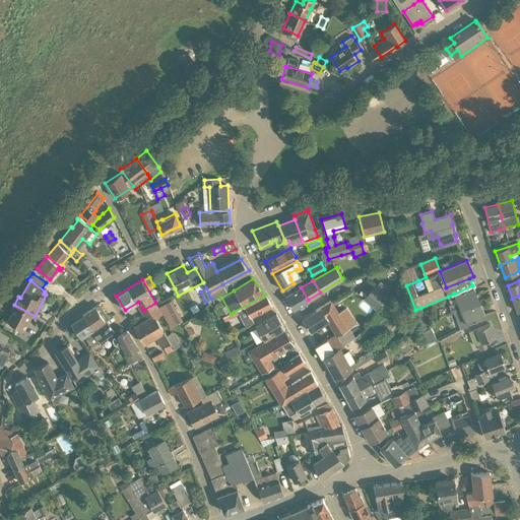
[(226,291),(222,284),(208,293),(211,299),(212,300),(226,291)]
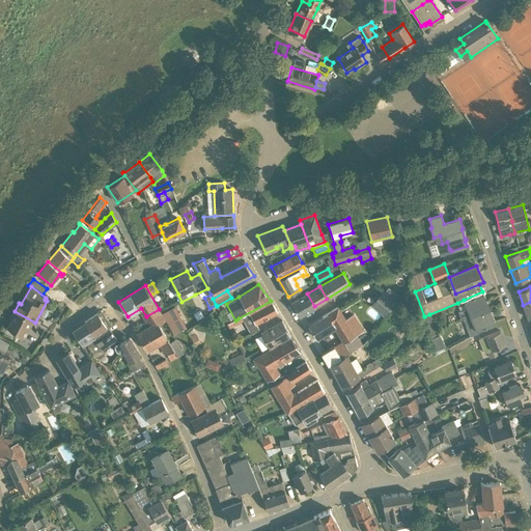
[(396,303),(382,290),(370,305),(385,316),(396,303)]
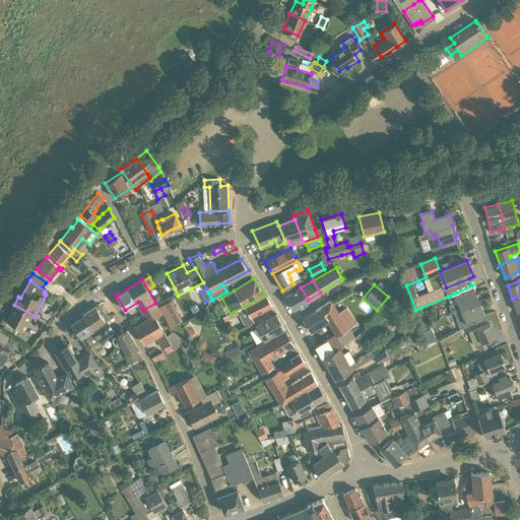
[(452,312),(453,312),(461,309),(478,302),(472,285),(454,294),(456,298),(458,302),(449,306),(452,312)]
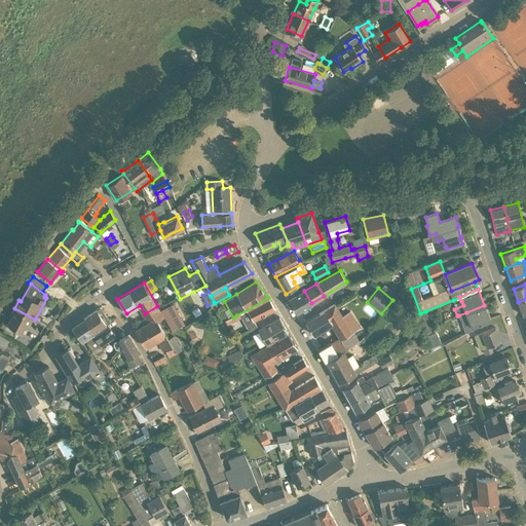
[(312,304),(311,303),(304,291),(289,300),(296,313),(312,304)]
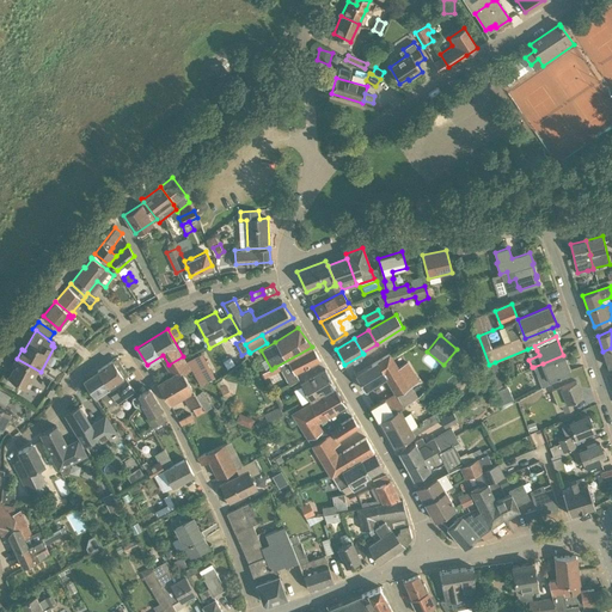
[(299,379),(295,374),(320,360),(312,347),(275,367),(271,369),(263,374),(264,378),(281,369),(289,384),(299,379)]
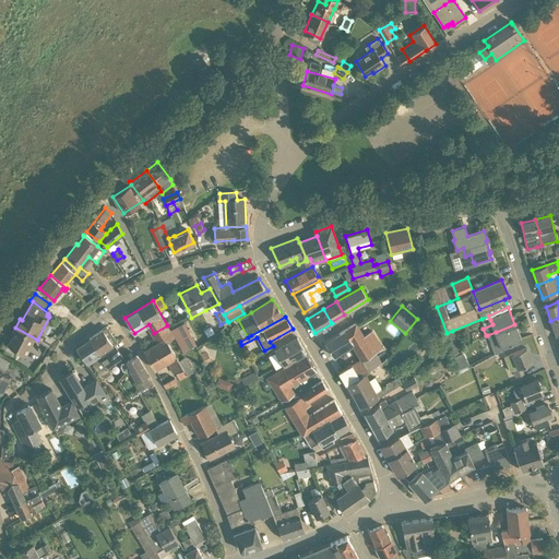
[(345,383),(347,382),(365,373),(368,370),(380,365),(373,353),(379,348),(370,333),(364,337),(355,323),(344,331),(353,344),(360,358),(349,365),(349,366),(339,372),(345,383)]
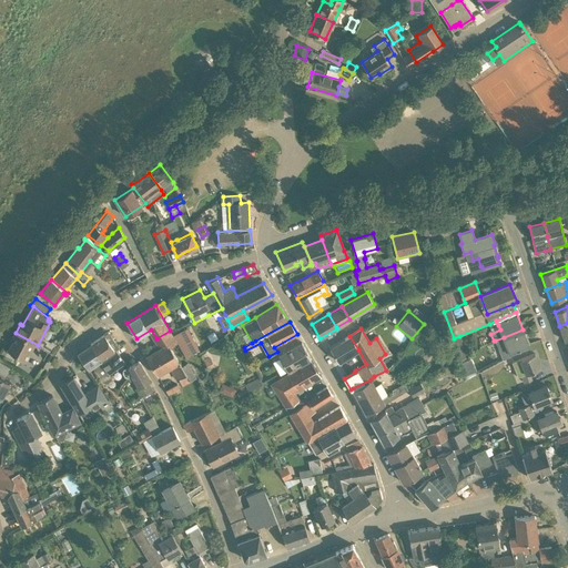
[(523,330),(504,337),(510,353),(529,345),(523,330)]
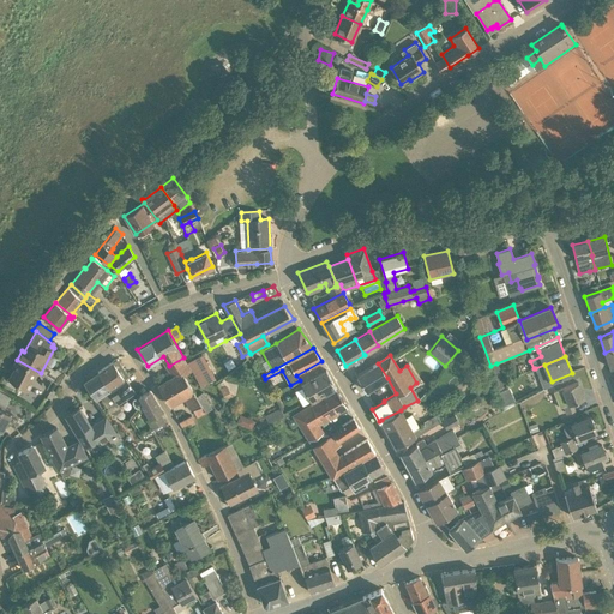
[(187,395),(194,409),(193,410),(197,417),(212,408),(203,392),(197,396),(184,375),(192,371),(184,357),(169,366),(175,375),(158,385),(170,405),(187,395)]
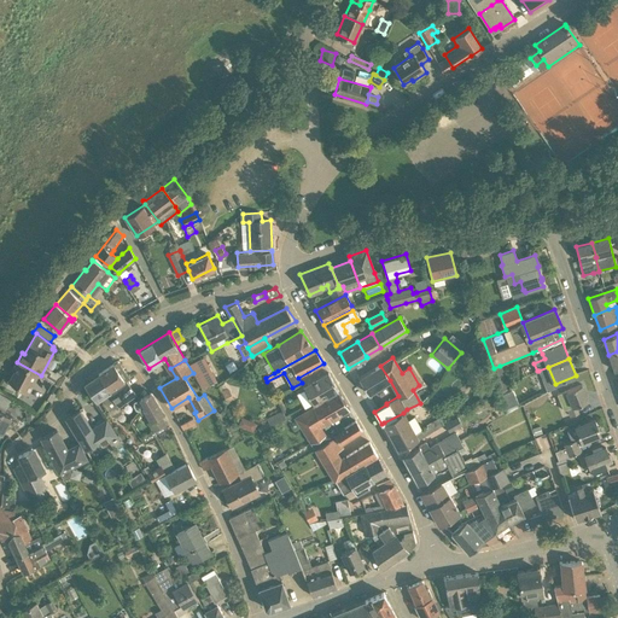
[(10,380),(28,391),(38,374),(40,377),(41,375),(17,362),(16,365),(17,367),(10,380)]
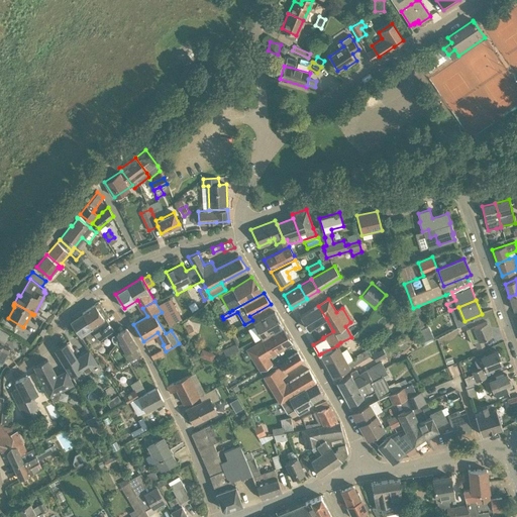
[(95,305),(82,313),(92,328),(105,320),(104,319),(108,316),(102,308),(99,311),(95,305)]
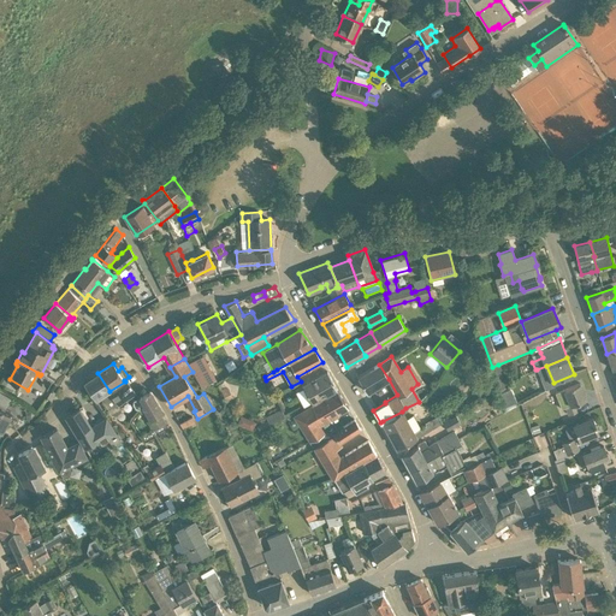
[(367,392),(389,379),(379,365),(357,377),(367,392)]
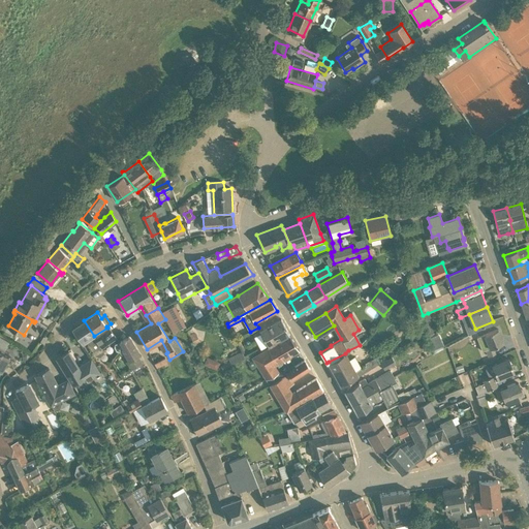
[(268,346),(289,334),(281,319),(260,332),(268,346)]
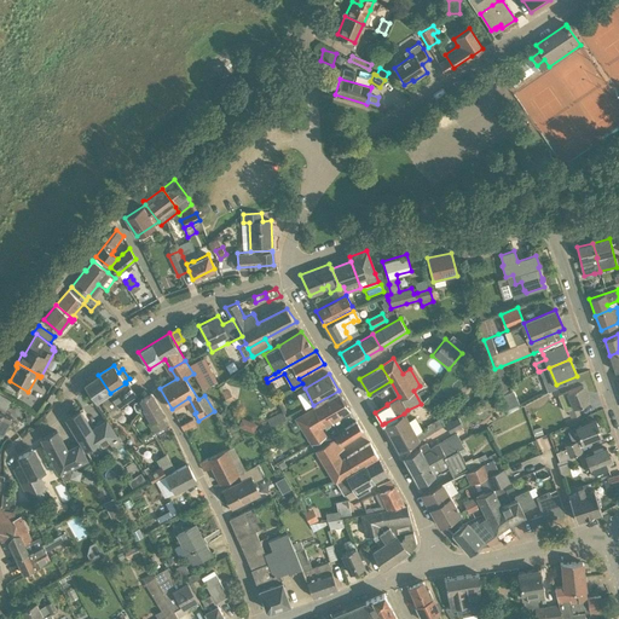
[(110,393),(98,375),(84,385),(97,404),(100,400),(111,417),(121,410),(119,408),(136,397),(126,383),(110,393)]
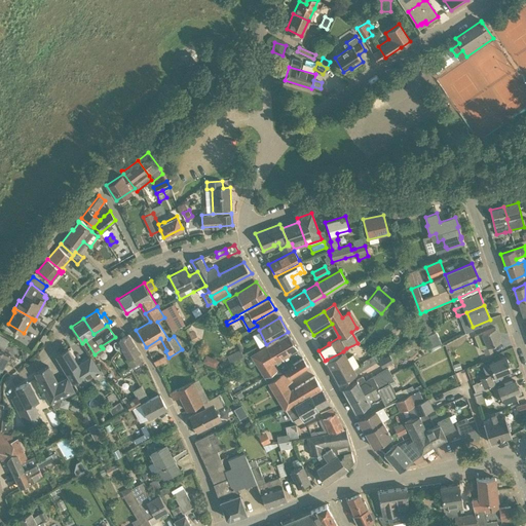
[(492,352),(489,345),(500,341),(495,327),(480,333),(484,341),(485,341),(486,342),(482,344),(486,354),(492,352)]
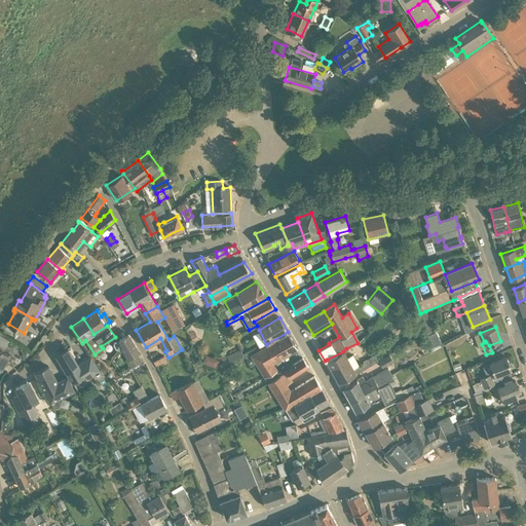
[(194,331),(189,334),(194,344),(199,341),(194,331)]
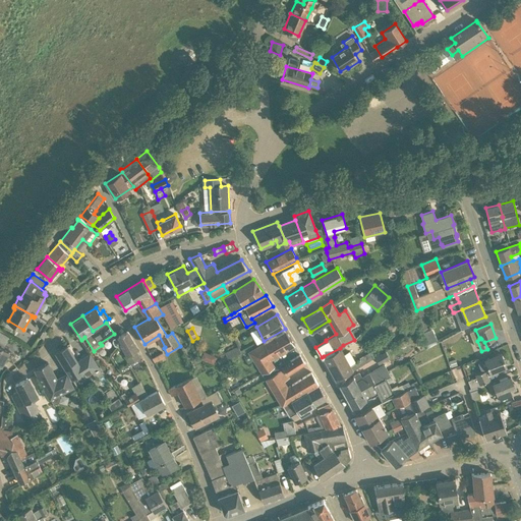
[(431,329),(421,334),(426,345),(438,340),(431,329)]
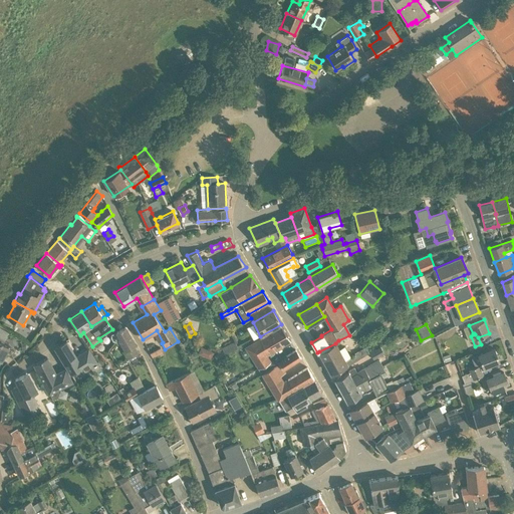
[(266,355),(290,340),(281,325),(246,347),(259,368),(271,361),(266,355)]
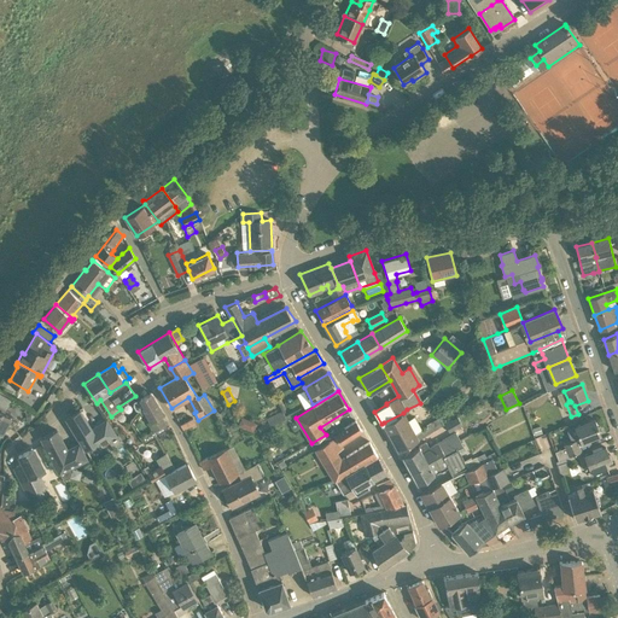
[(168,427),(165,425),(161,417),(163,414),(151,392),(140,400),(145,407),(144,408),(141,412),(140,413),(149,417),(151,421),(149,423),(153,432),(156,435),(168,427)]
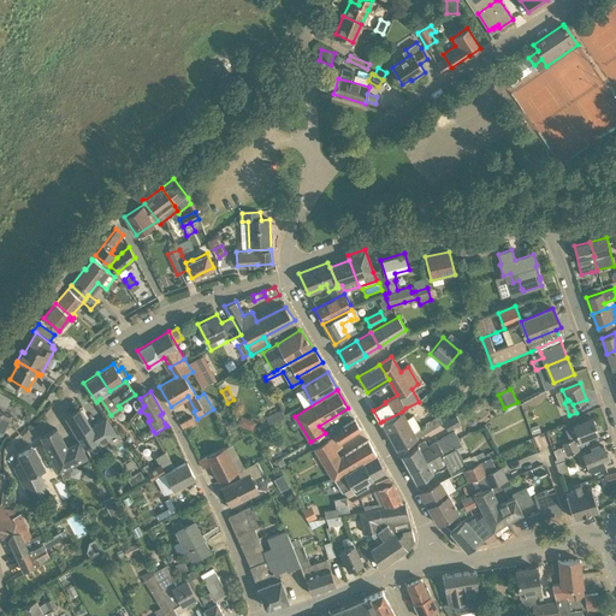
[(11,400),(0,392),(0,430),(4,432),(12,416),(5,412),(11,400)]
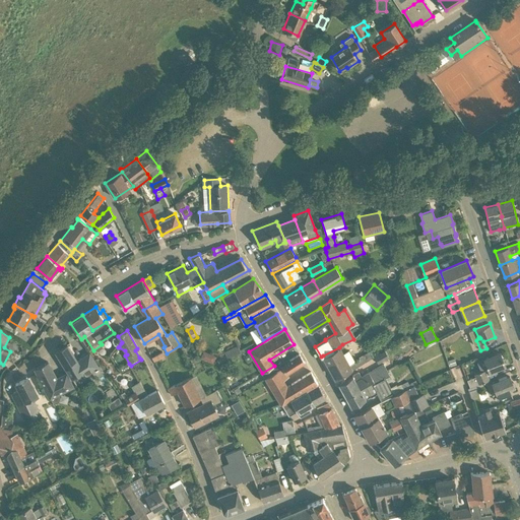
[(115,345),(119,346),(121,343),(122,342),(118,336),(113,339),(113,341),(115,345)]
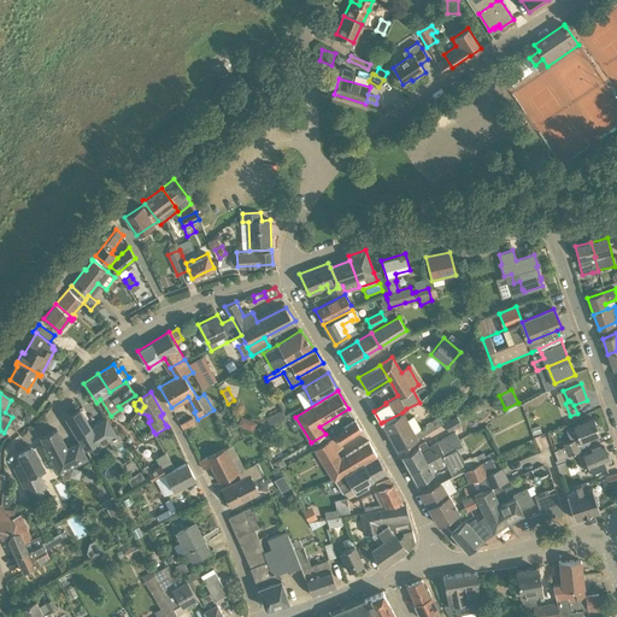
[(92,428),(80,409),(65,417),(77,438),(92,428)]
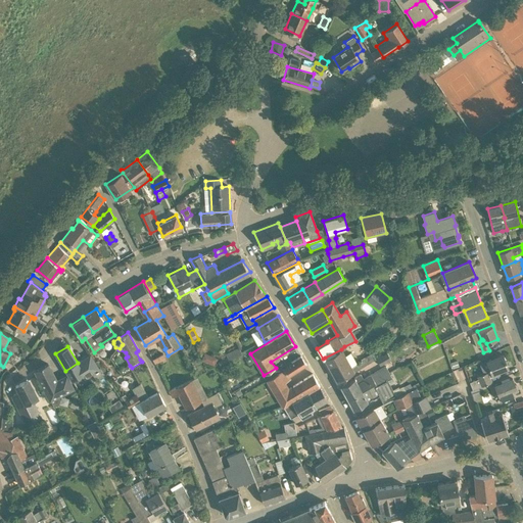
[(226,354),(227,358),(219,362),(220,365),(241,353),(238,347),(226,354)]
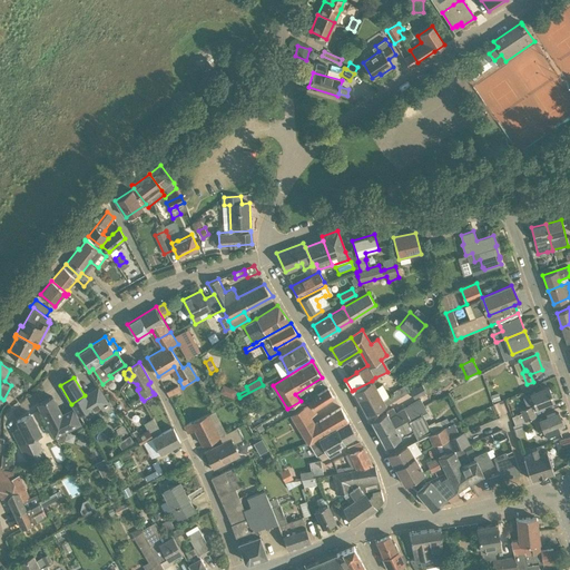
[(494,379),(488,382),(490,389),(497,385),(494,379)]
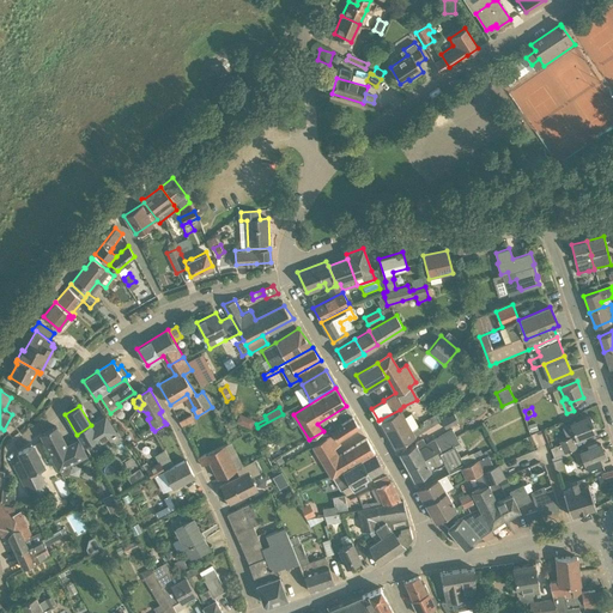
[(412,413),(405,417),(400,410),(381,419),(395,445),(428,429),(441,420),(437,413),(423,422),(424,424),(419,426),(412,413)]
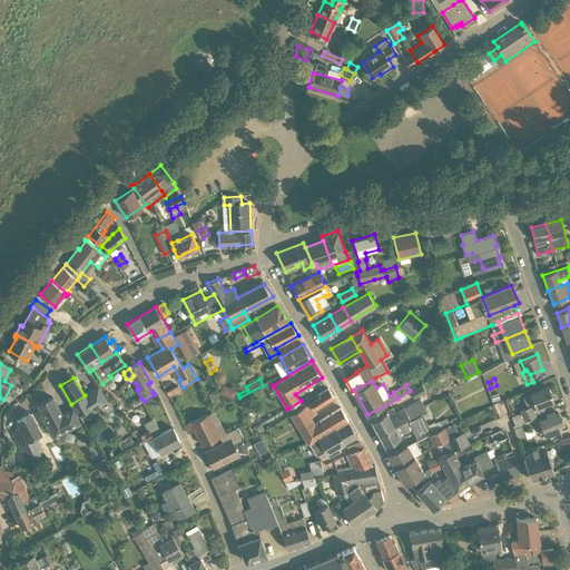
[(225,383),(222,391),(236,397),(239,390),(225,383)]
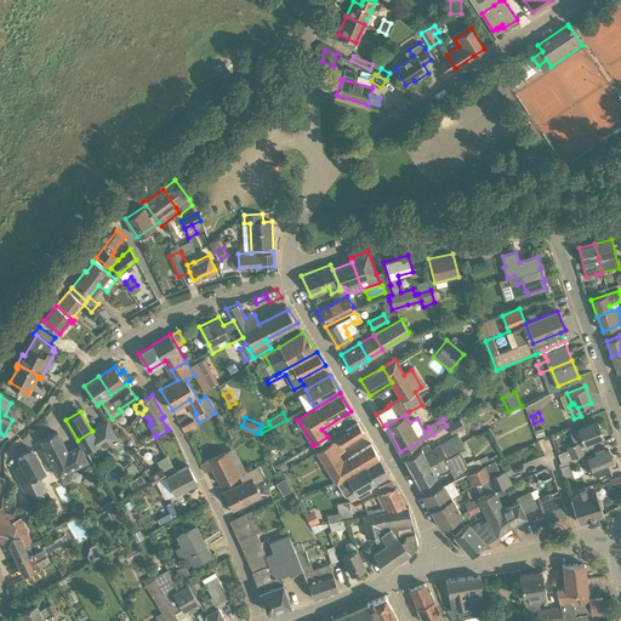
[(181,427),(183,432),(193,427),(194,429),(198,427),(193,420),(181,427)]
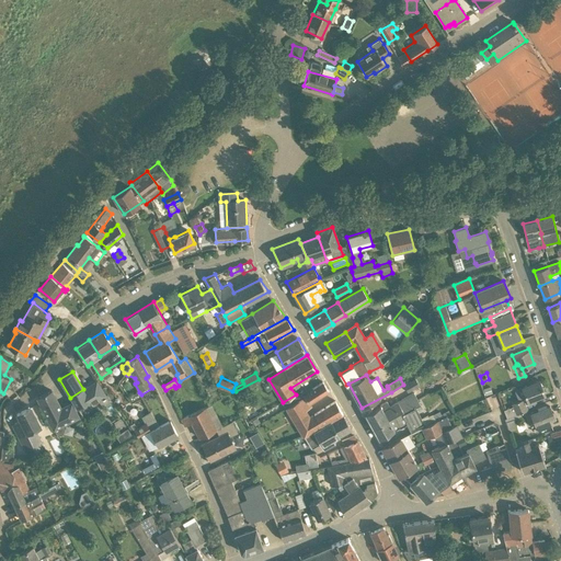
[(403,386),(408,392),(411,390),(420,386),(415,379),(403,386)]
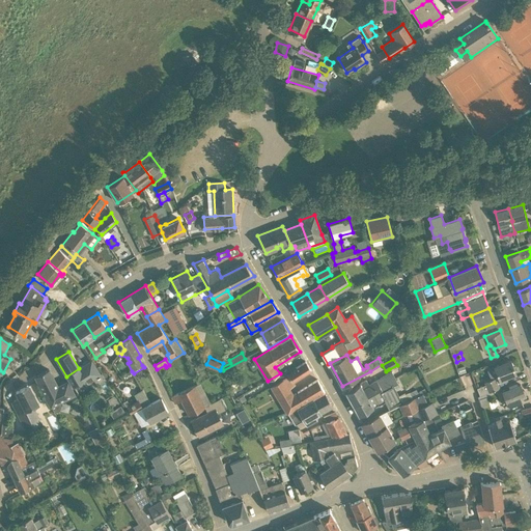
[(510,360),(494,367),(498,376),(485,382),(486,384),(487,387),(490,392),(500,388),(498,383),(507,379),(506,376),(515,373),(510,360)]
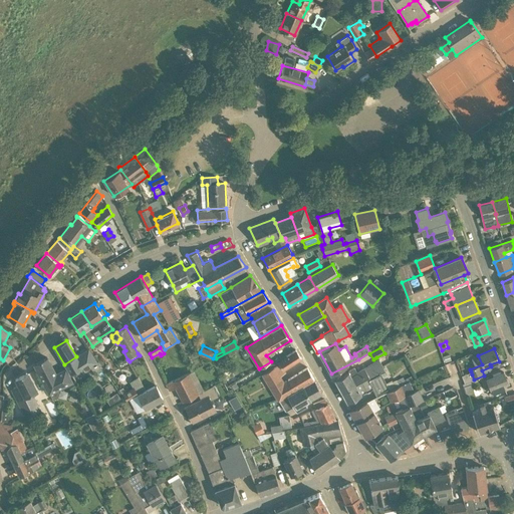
[(295,349),(277,361),(283,369),(301,358),(295,349)]
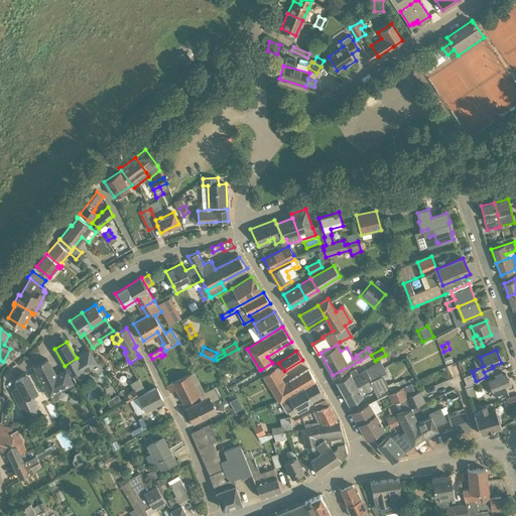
[(73,384),(65,370),(54,375),(47,360),(34,366),(49,396),(50,396),(52,401),(57,398),(59,394),(57,392),(73,384)]
